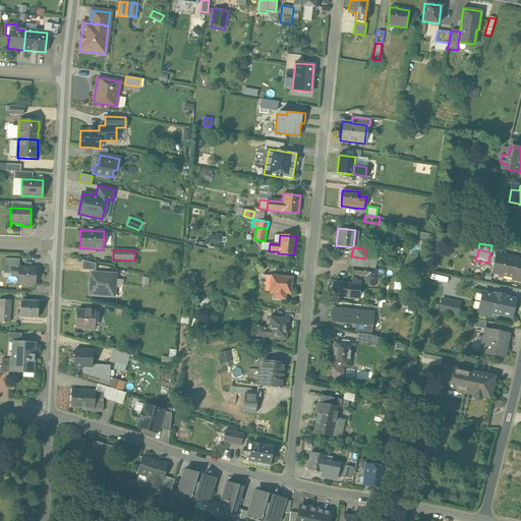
[(495,253),(491,270),(490,273),(512,277),(512,280),(520,281),(520,280),(520,261),(517,261),(517,258),(495,253)]
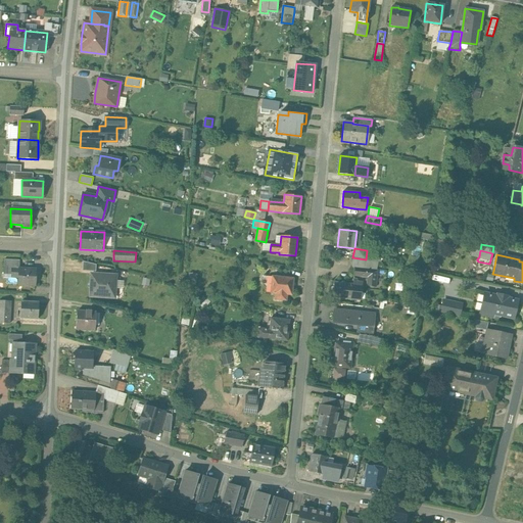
[(365,269),(366,259),(352,257),(351,268),(354,269),(353,276),(367,277),(367,286),(375,287),(376,287),(376,286),(377,271),(365,269)]
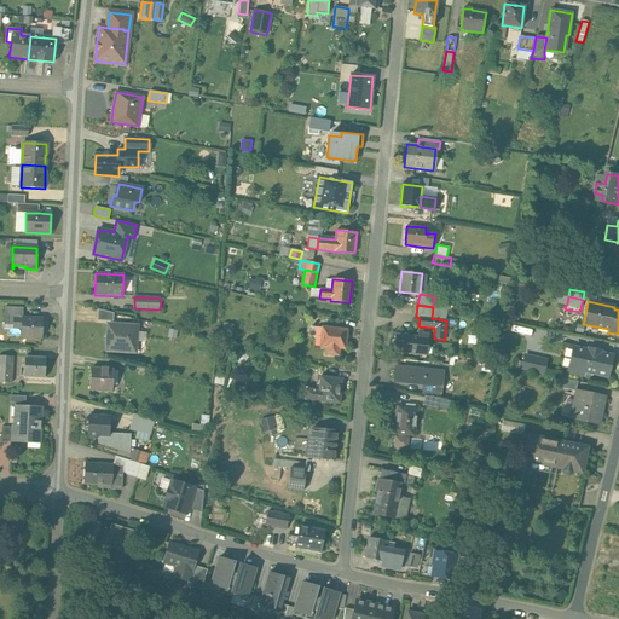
[(13,325),(13,318),(22,318),(23,318),(23,308),(6,307),(5,307),(4,324),(13,325)]
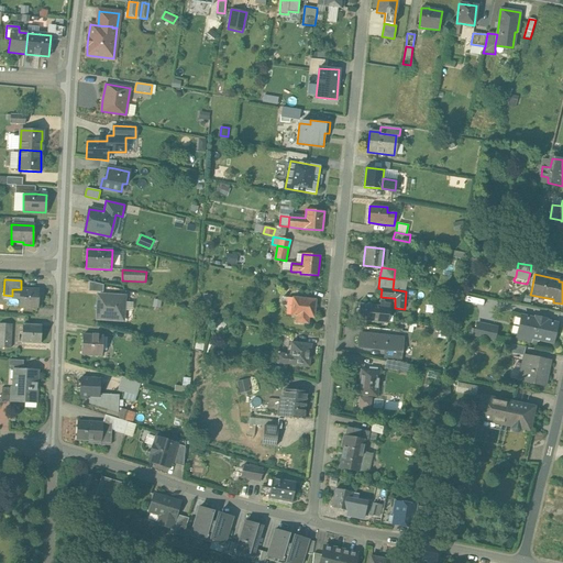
[(102,285),(94,283),(89,282),(88,290),(102,291),(102,285)]
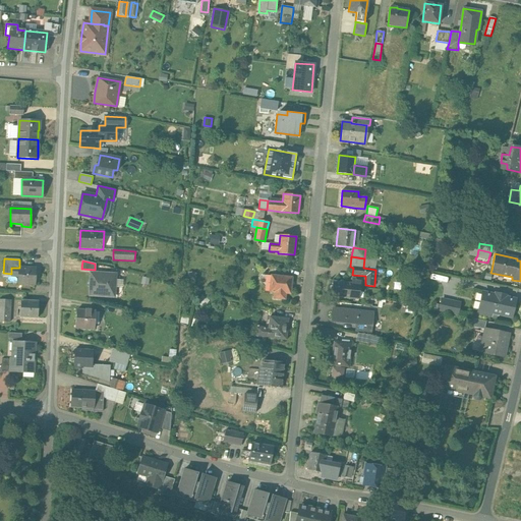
[(35,285),(36,268),(19,268),(18,268),(11,268),(11,274),(11,276),(18,277),(17,284),(35,285)]
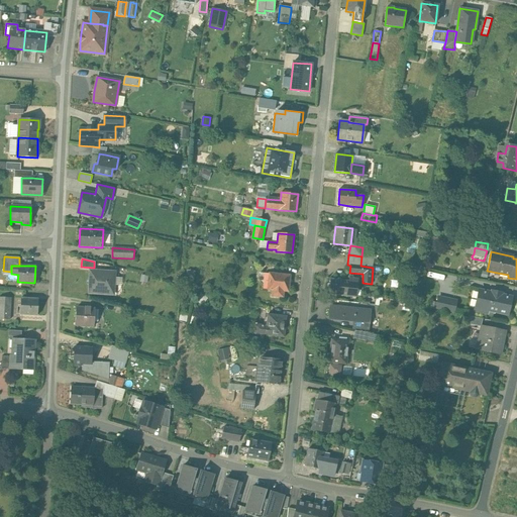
[(90,271),(90,278),(89,293),(113,294),(114,273),(114,272),(90,271)]
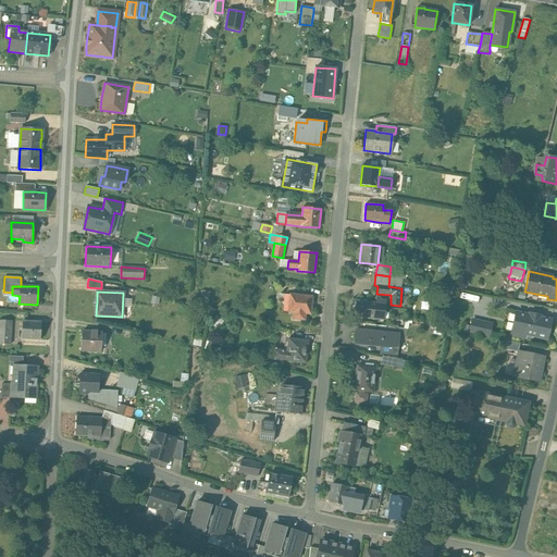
[(310,313),(312,300),(312,297),(291,295),(288,311),(294,312),(293,319),(305,320),(305,313),(310,313)]
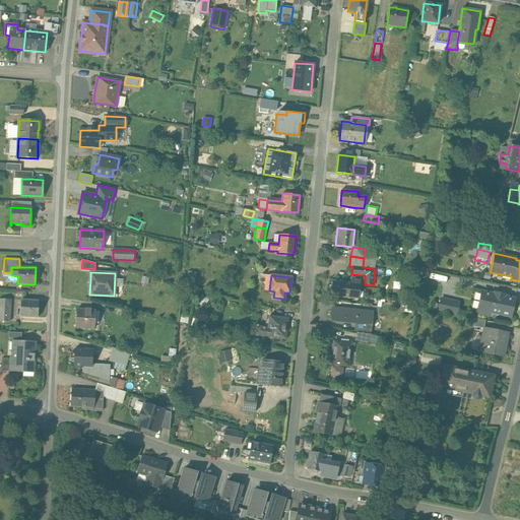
[(330,296),(347,298),(349,298),(350,297),(358,298),(359,287),(360,286),(360,281),(354,280),(354,278),(351,277),(350,282),(332,280),(330,296)]
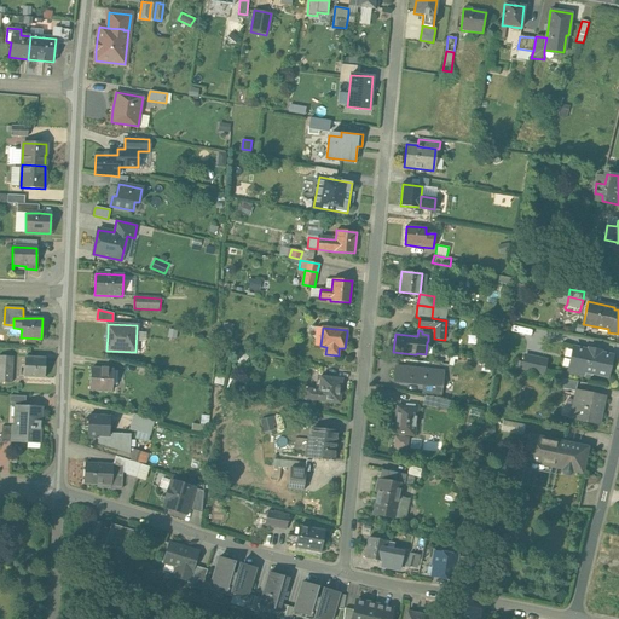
[(584,371),(601,375),(608,376),(612,357),(601,354),(600,353),(601,351),(589,348),(588,351),(573,348),(567,371),(583,375),(584,371)]
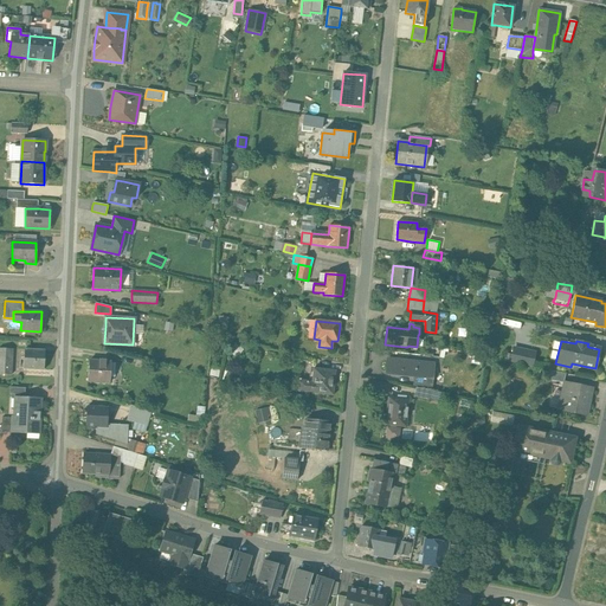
[(0,348),(0,374),(11,375),(12,349),(0,348)]
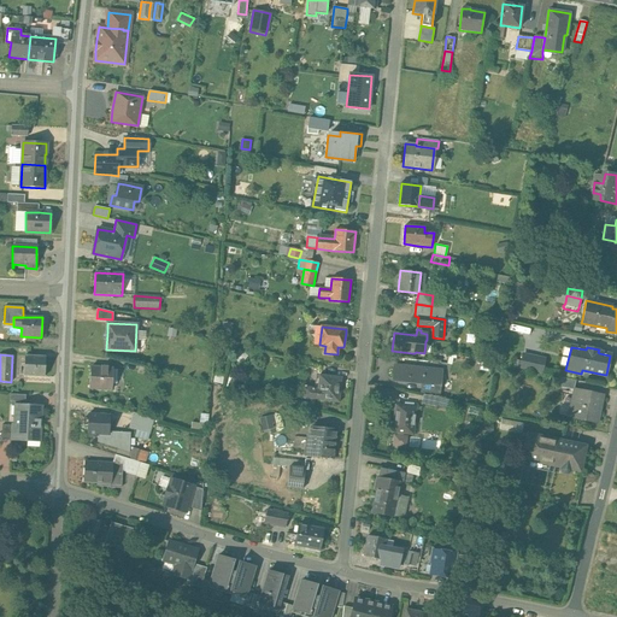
[(544,359),(527,356),(523,354),(519,369),(541,372),(544,359)]
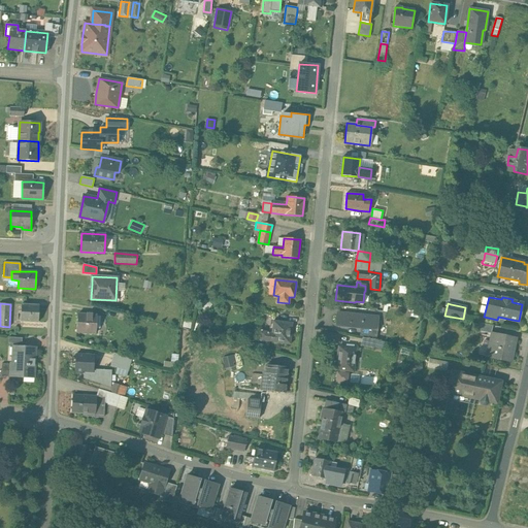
[(39,305),(22,304),(21,321),(38,322),(39,305)]
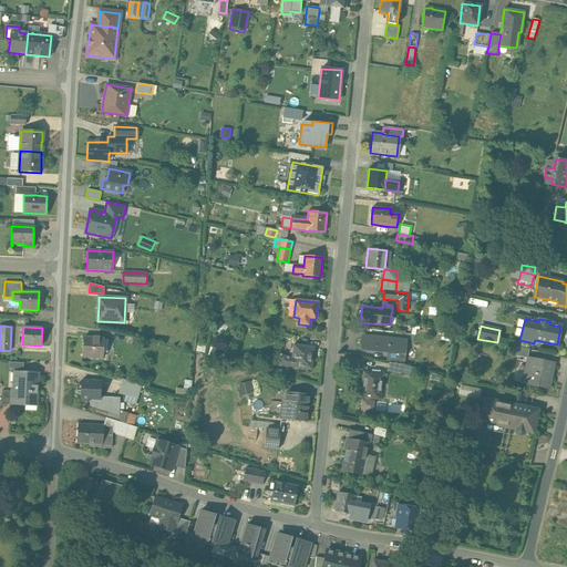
[(406,341),(362,336),(361,346),(361,350),(405,354),(406,341)]
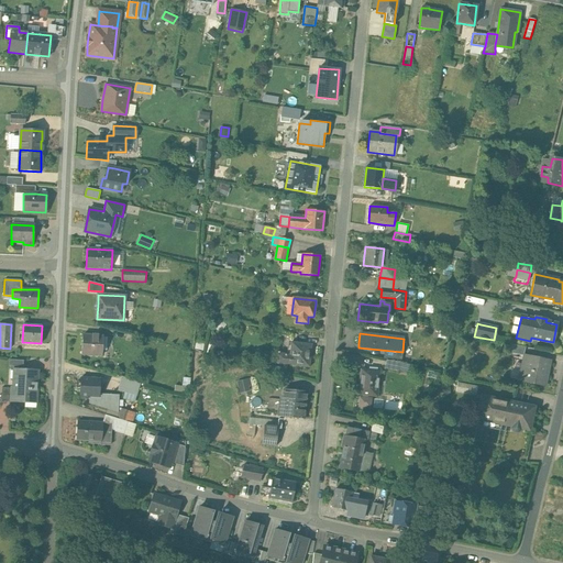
[(83,334),(81,352),(81,354),(101,355),(102,335),(98,335),(94,334),(92,334),(92,335),(91,335),(83,334)]
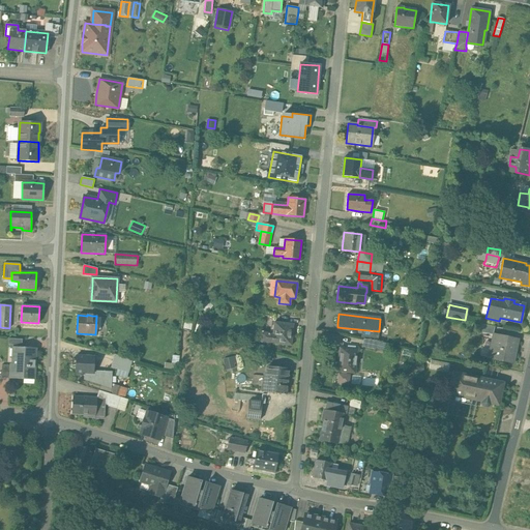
[(261,342),(281,344),(291,345),(293,325),(272,322),(271,322),(270,331),(273,332),(273,334),(262,333),(261,342)]
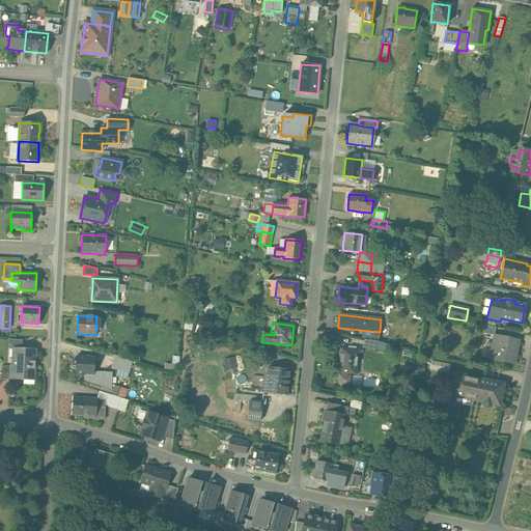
[(494,335),(496,328),(481,325),(480,333),(494,335)]
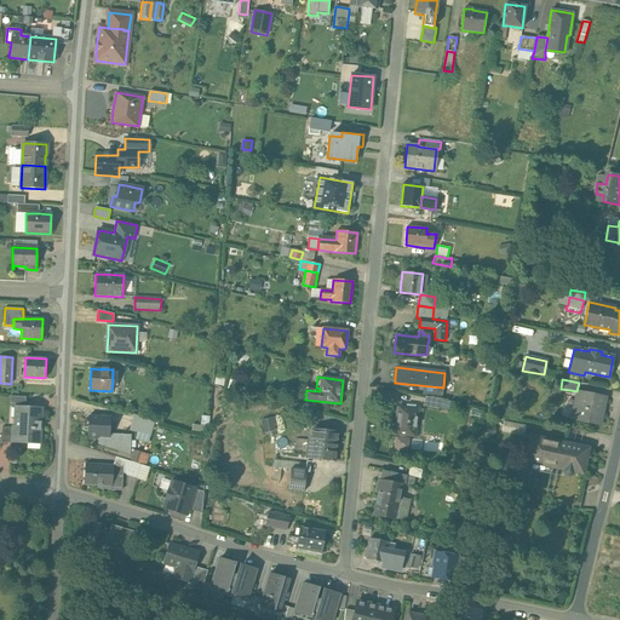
[(601,425),(603,411),(606,397),(577,391),(570,419),(601,425)]
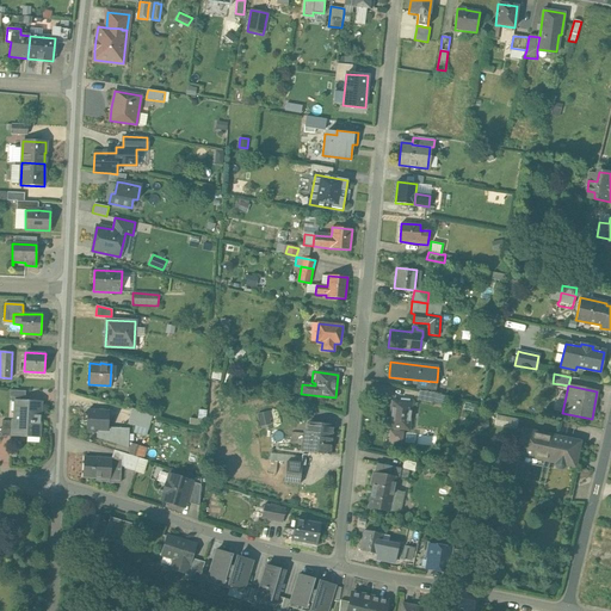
[(25,392),(13,390),(10,390),(10,400),(25,401),(25,392)]
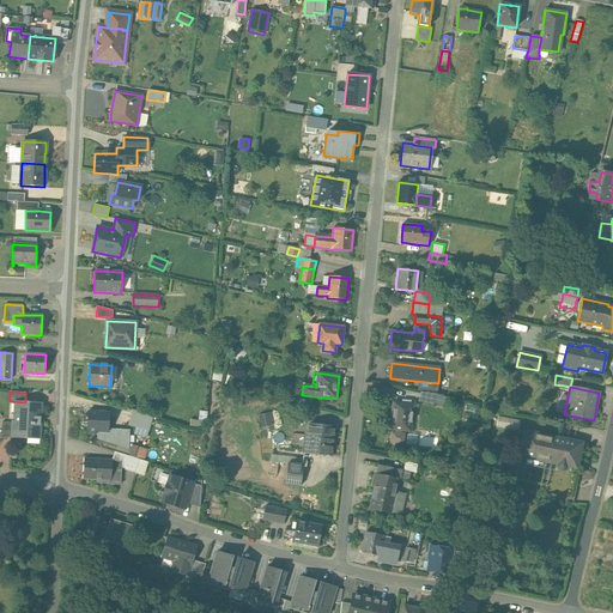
[(435,394),(431,394),(420,392),(419,401),(432,404),(434,404),(435,394)]
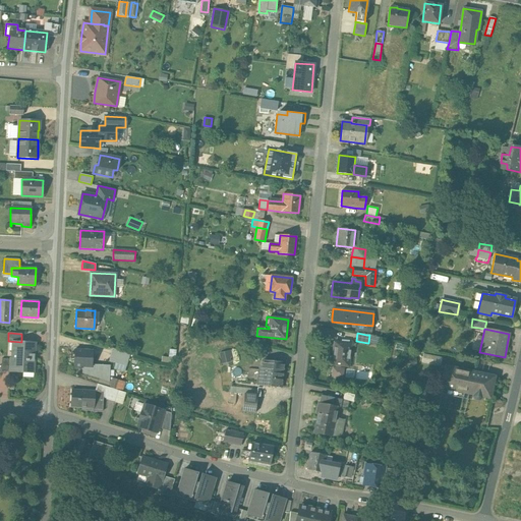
[(9,372),(34,373),(35,343),(21,342),(8,341),(7,359),(9,359),(9,372)]
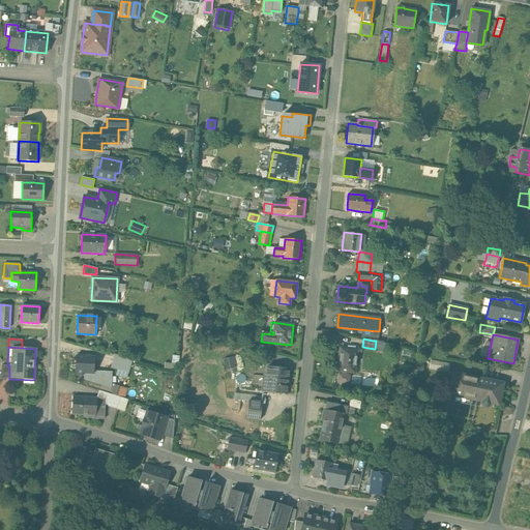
[(354,373),(357,350),(340,348),(339,361),(337,361),(337,367),(339,367),(337,371),(354,373)]
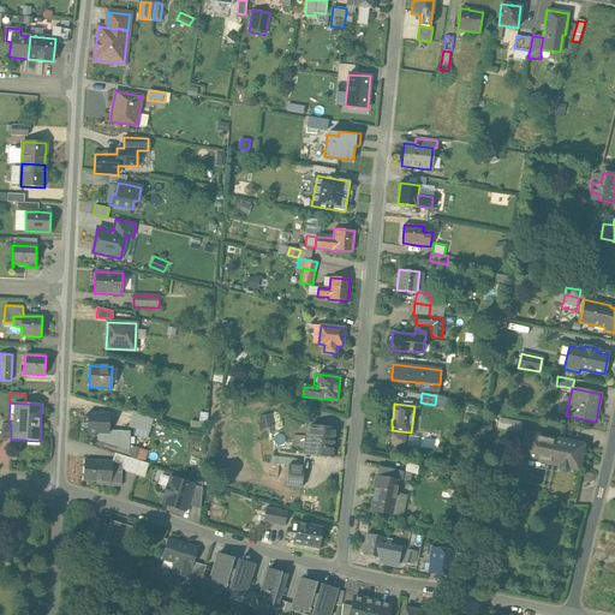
[(129,427),(141,430),(149,433),(153,417),(132,411),(129,427)]
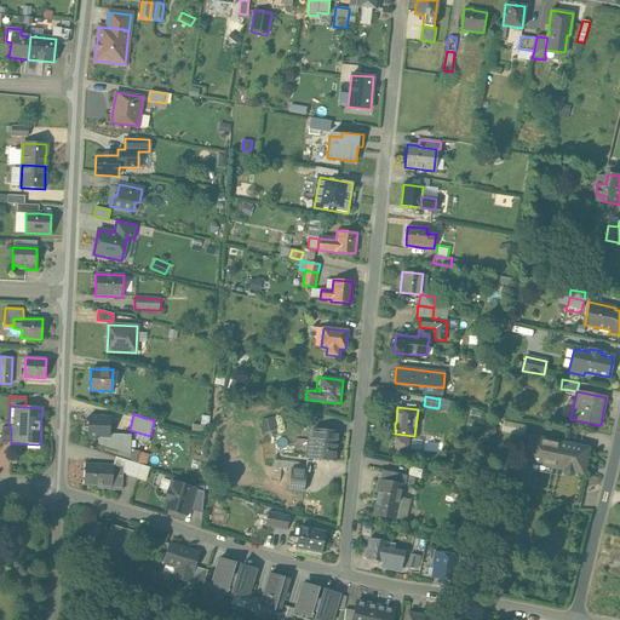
[(98,443),(108,447),(109,447),(130,453),(131,435),(109,434),(110,417),(89,415),(89,417),(89,420),(84,420),(84,422),(84,426),(87,428),(87,438),(98,438),(98,443)]
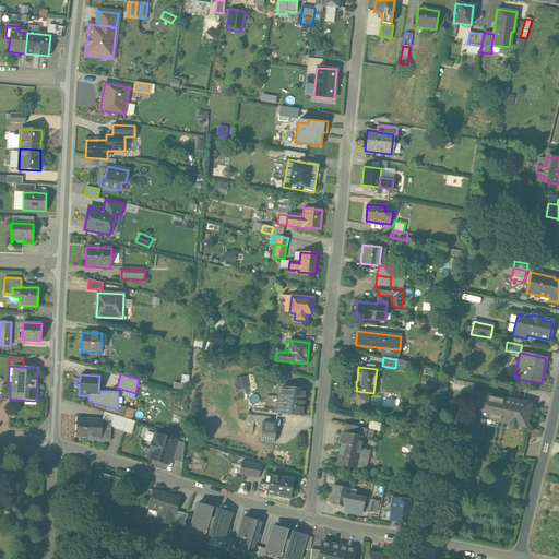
[(236,377),(238,389),(251,387),(250,376),(236,377)]
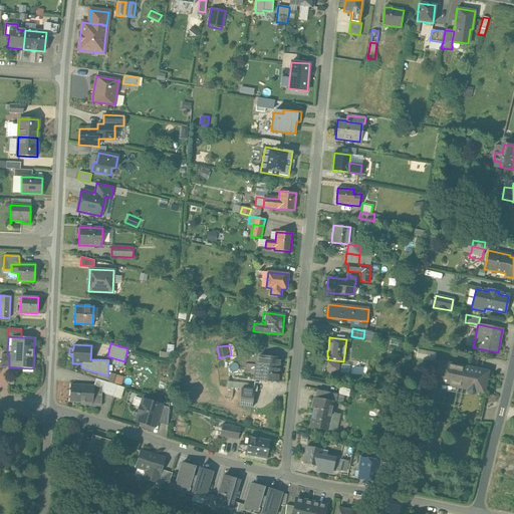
[(434,361),(435,359),(436,352),(418,349),(416,357),(417,357),(434,361)]
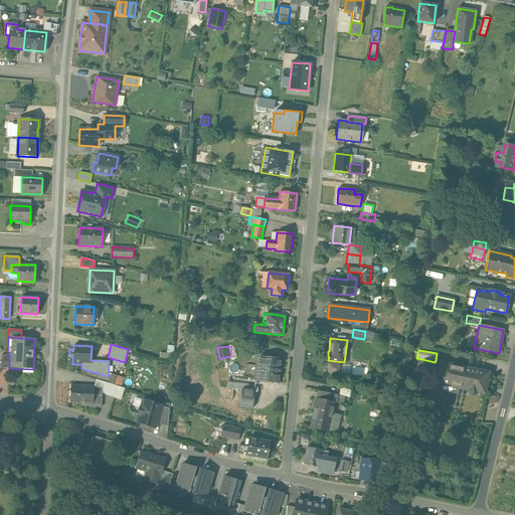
[(410,355),(400,353),(399,353),(398,360),(409,362),(410,355)]
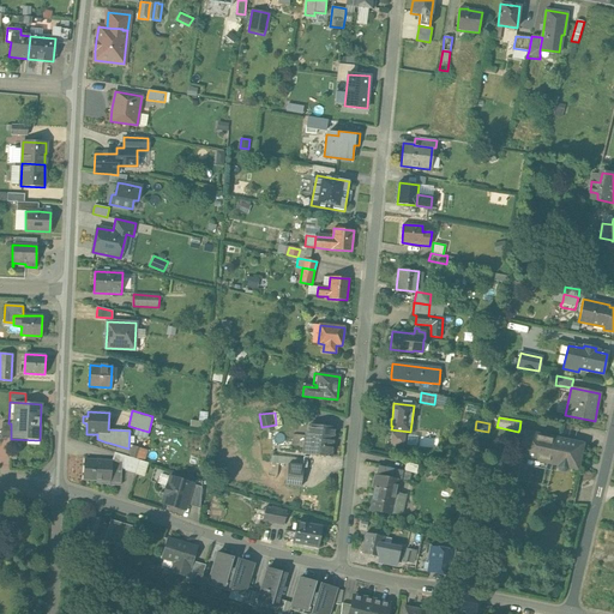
[(11,439),(11,423),(8,423),(1,423),(1,438),(11,439)]
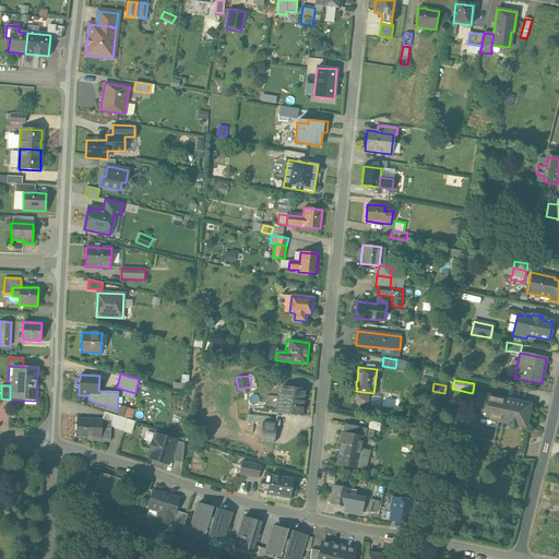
[(277,413),(284,413),(285,413),(301,415),(304,389),(283,388),(282,388),(282,395),(278,395),(277,413)]
